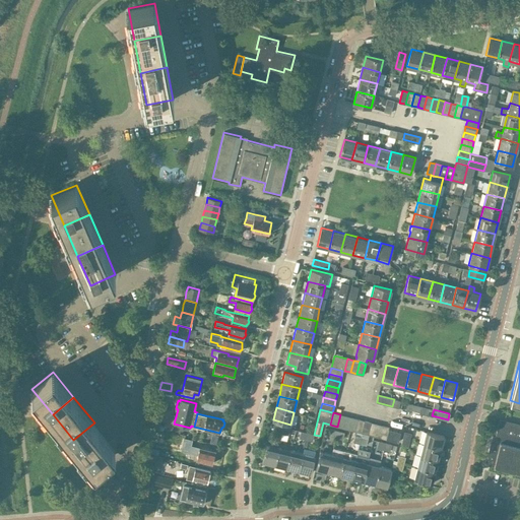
[(337,427),(343,428),(346,415),(340,414),(337,427)]
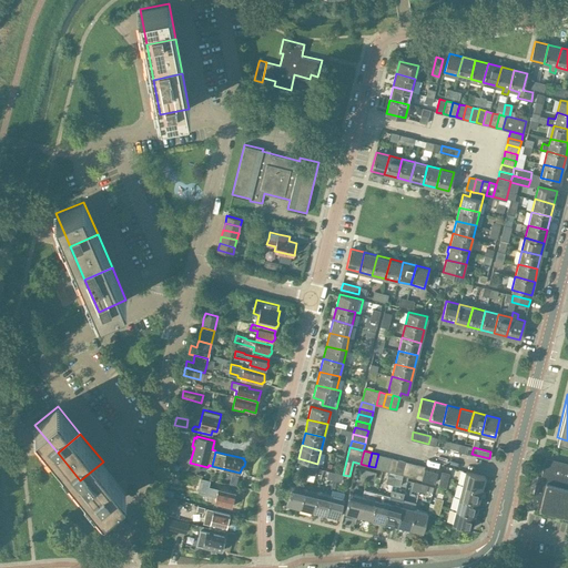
[(375,467),(382,469),(385,456),(378,454),(375,467)]
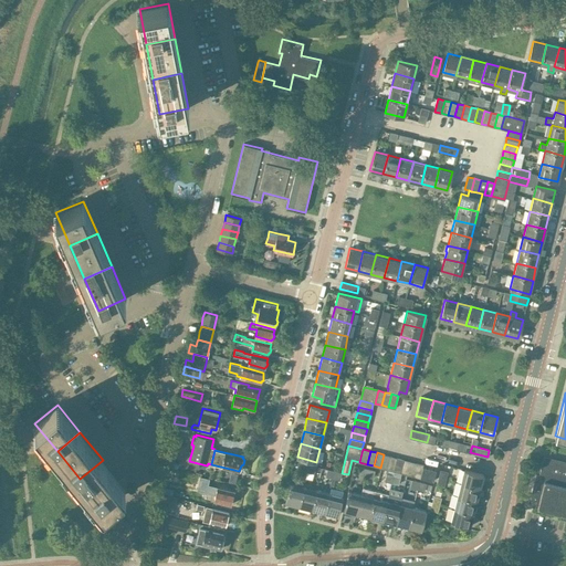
[(380,468),(387,469),(390,457),(384,454),(380,468)]
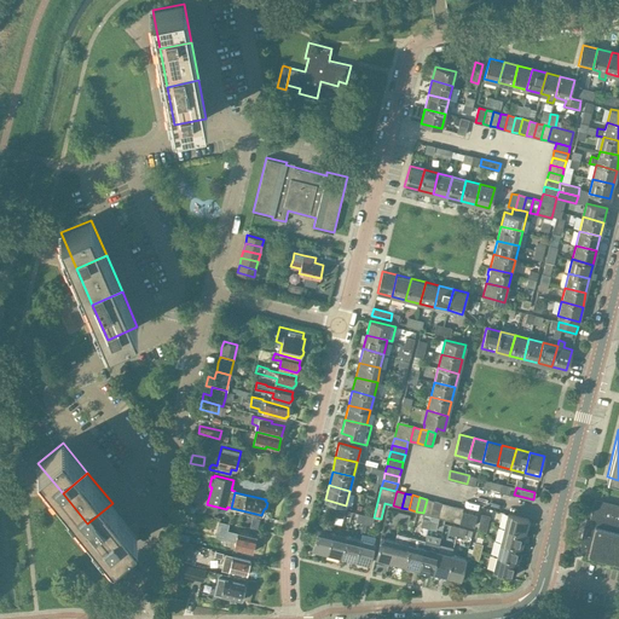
[(423,513),(431,515),(434,501),(427,499),(423,513)]
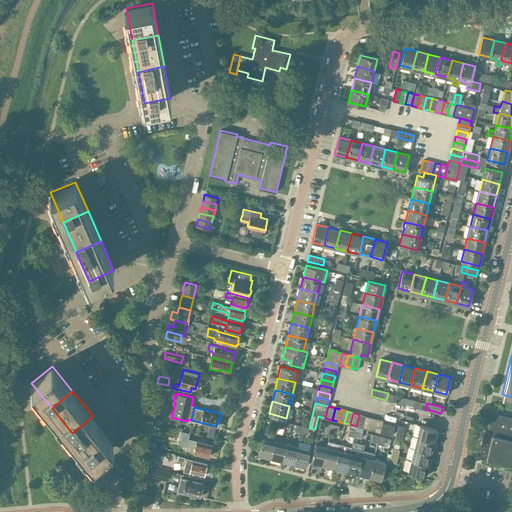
[(356,426),(362,427),(365,416),(359,414),(356,426)]
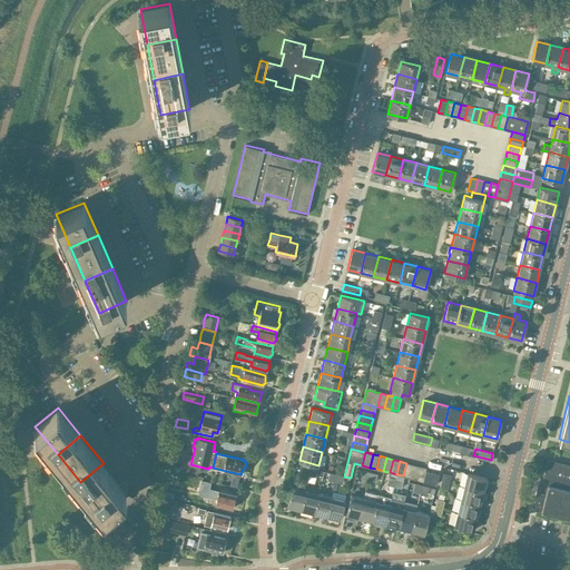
[(541,511),(569,518),(569,465),(547,461),(542,482),(539,481),(532,505),(542,508),(541,511)]
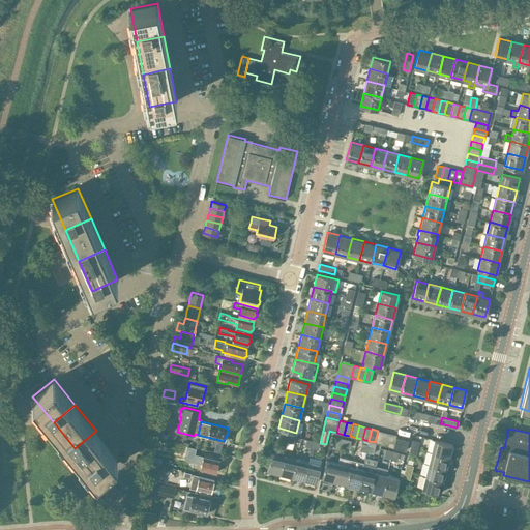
[(75,448),(95,474),(117,457),(96,431),(75,448)]
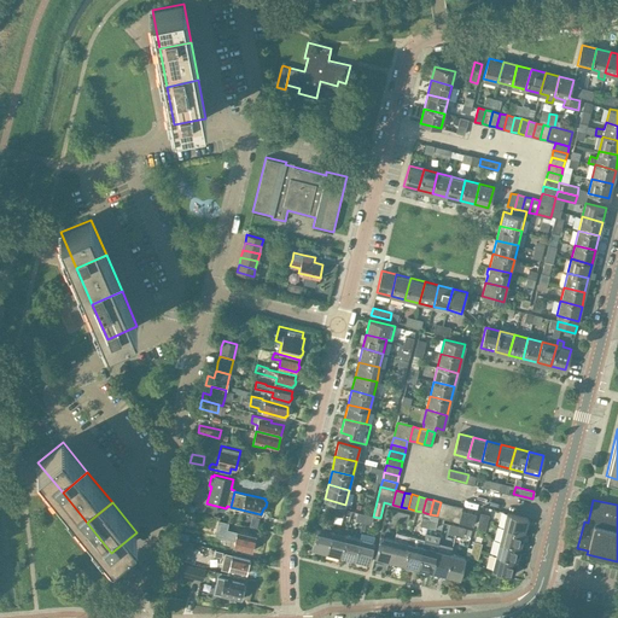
[(437,516),(444,518),(448,503),(441,502),(437,516)]
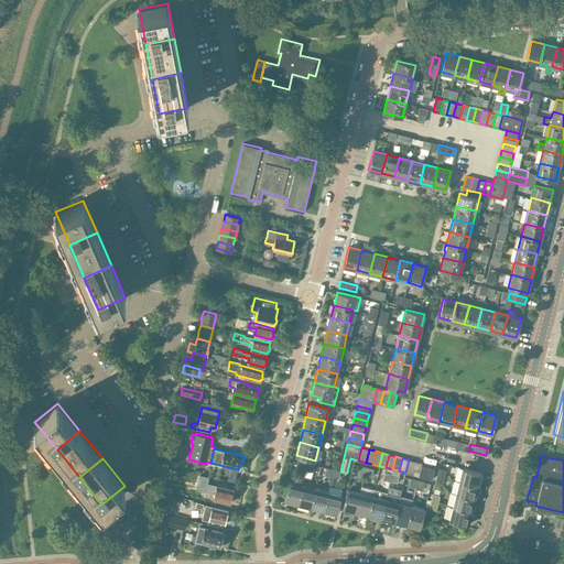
[(405,473),(412,474),(415,462),(409,459),(405,473)]
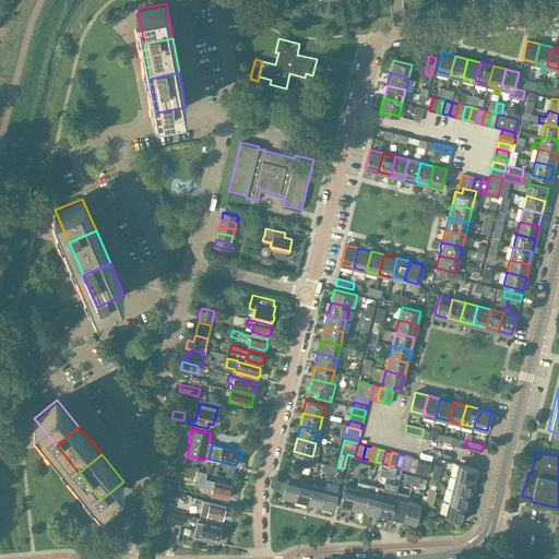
[(408,470),(415,472),(417,461),(418,459),(412,458),(408,470)]
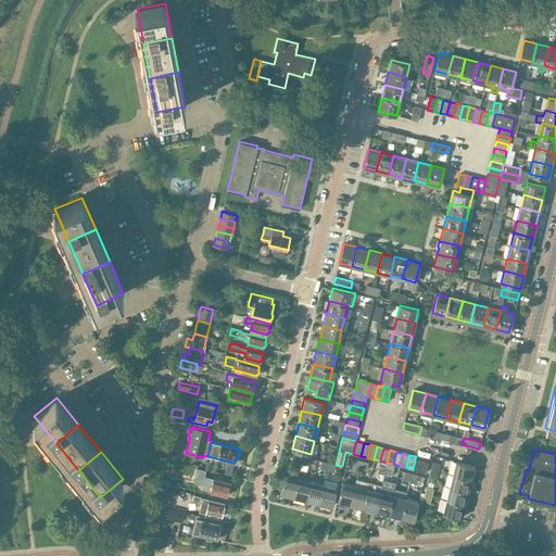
[(413,469),(426,472),(428,462),(415,458),(413,469)]
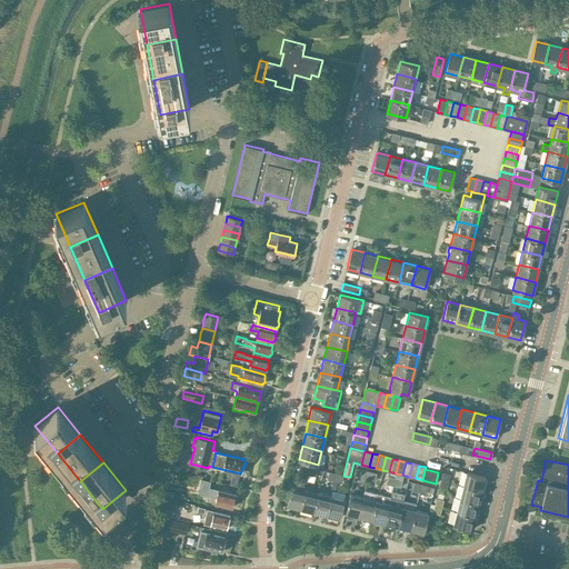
[(463,485),(482,490),(486,477),(467,471),(463,485)]
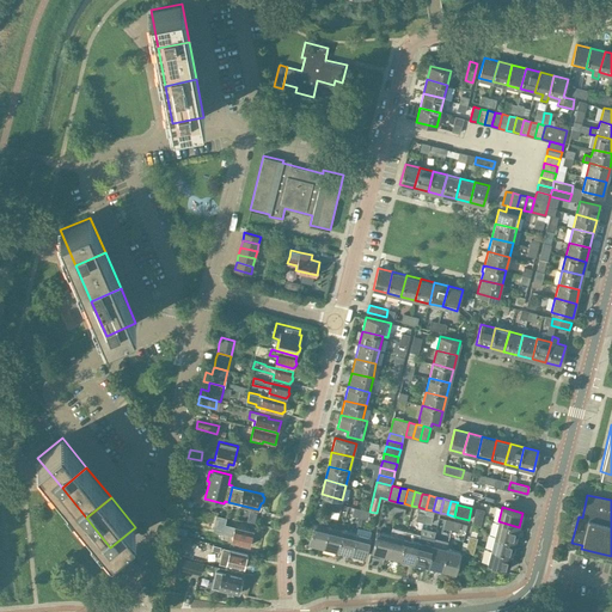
[(216,515),(214,528),(233,533),(231,540),(250,545),(254,531),(234,526),(225,524),(226,516),(222,516),(221,516),(216,515)]
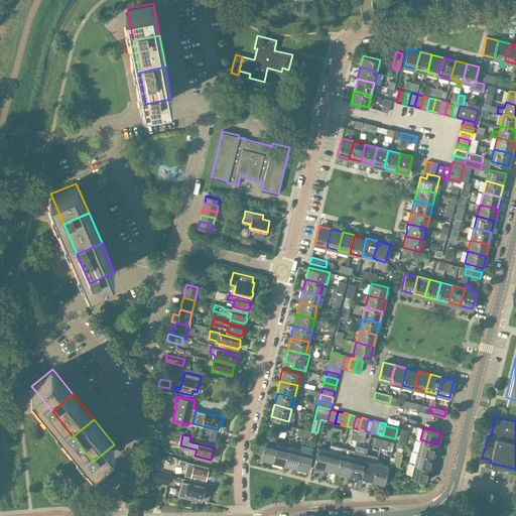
[(417,452),(434,456),(437,444),(420,439),(417,452)]
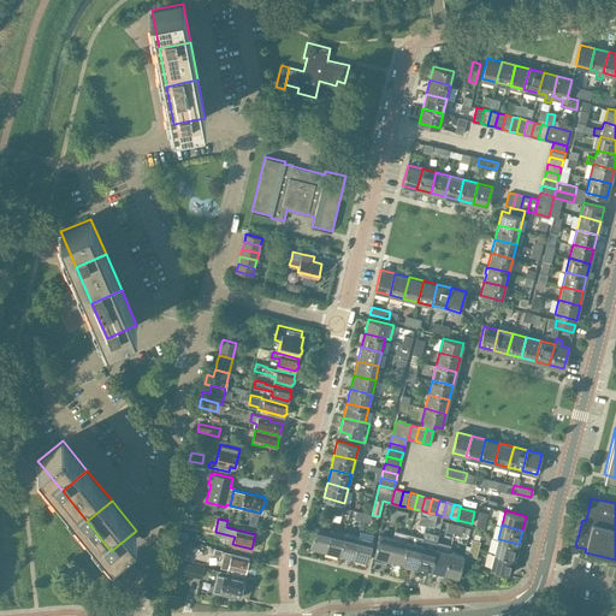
[(311,546),(325,550),(331,529),(317,526),(311,546)]
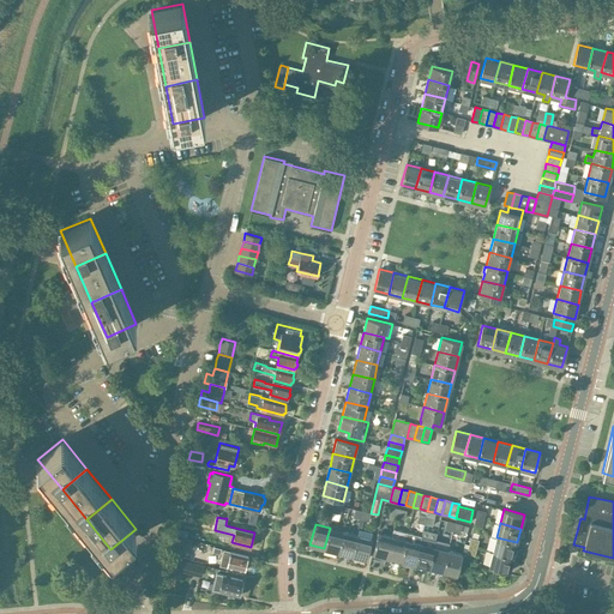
[(324,548),(338,552),(343,531),(330,528),(324,548)]
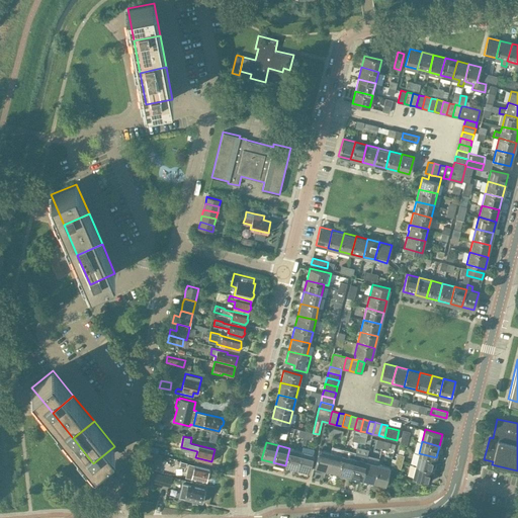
[(331,452),(326,469),(338,472),(344,449),(332,446),(331,452)]
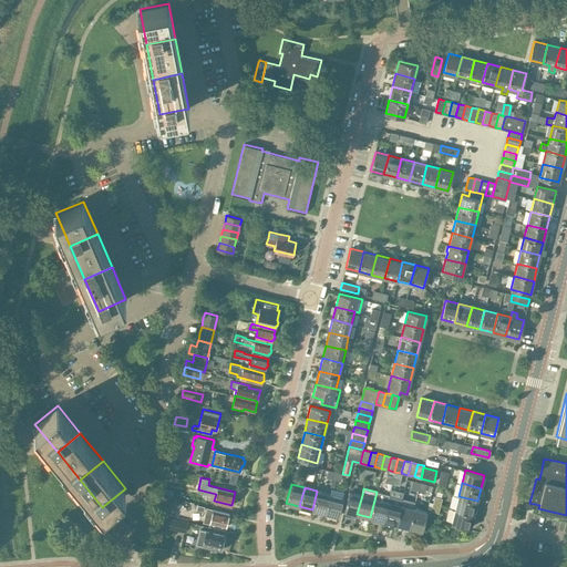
[(312,509),(325,513),(330,493),(317,491),(312,509)]
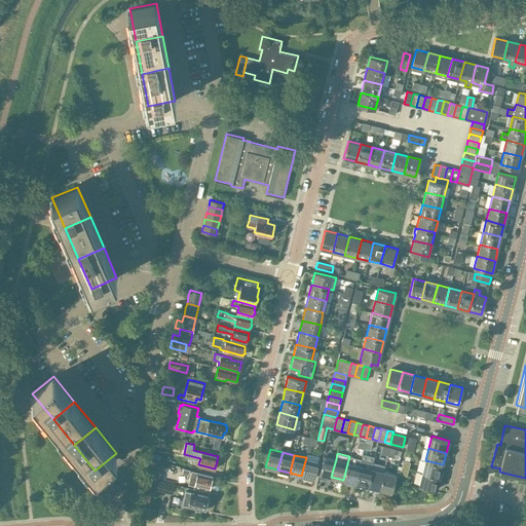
[(324,456),(320,474),(331,477),(336,459),(324,456)]
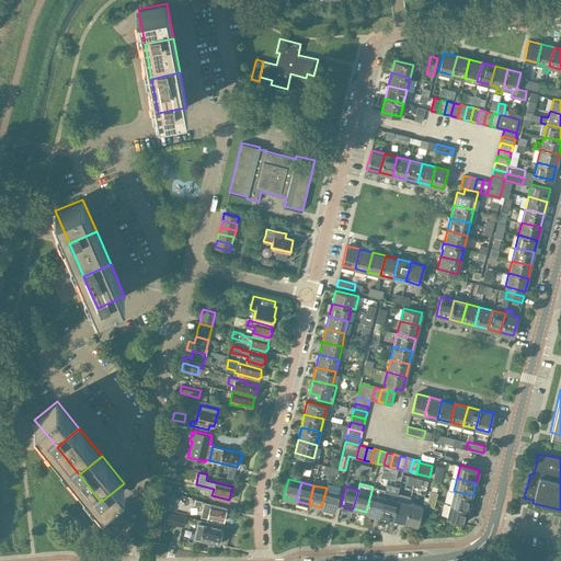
[(370,493),(366,512),(379,515),(386,490),(373,487),(370,493)]
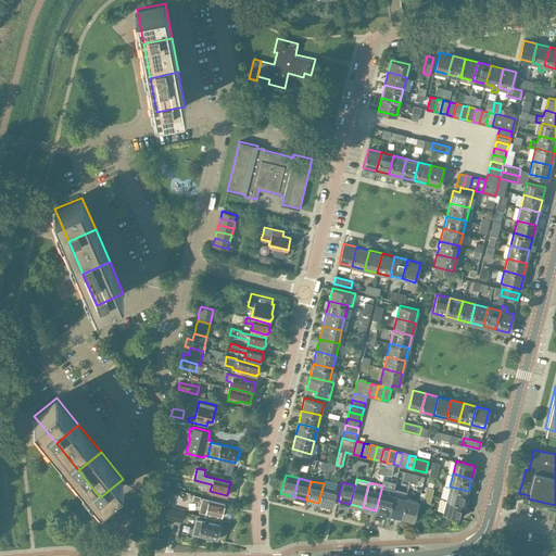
[(318,503),(331,506),(337,487),(324,483),(318,503)]
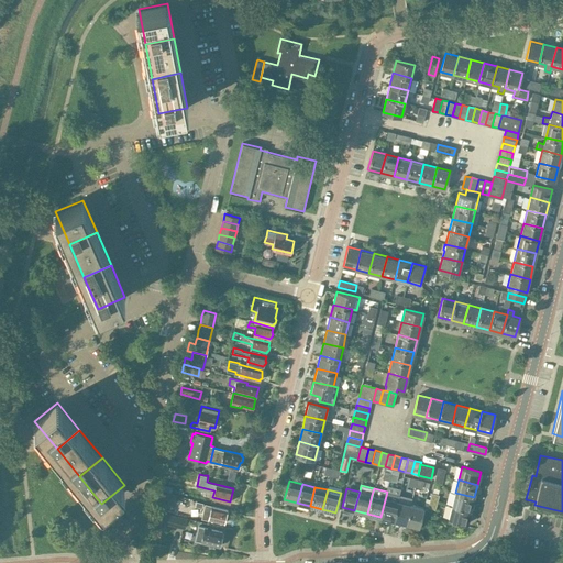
[(157,499),(175,504),(177,496),(158,492),(157,499)]
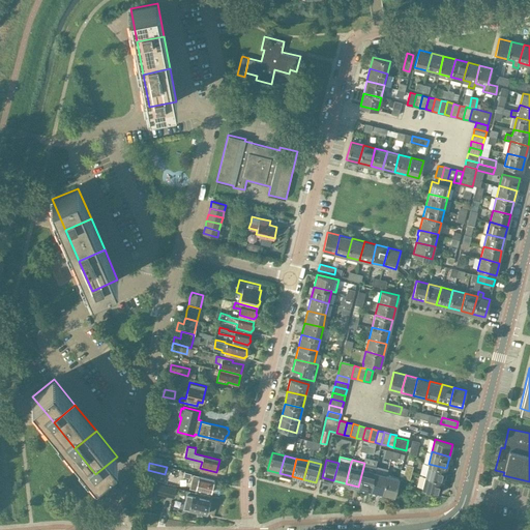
[(364,463),(358,487),(370,490),(375,472),(376,466),(364,463)]
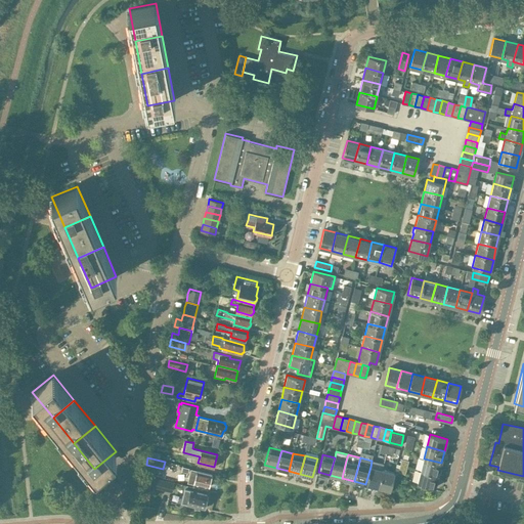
[(421,471),(438,475),(441,463),(424,459),(421,471)]
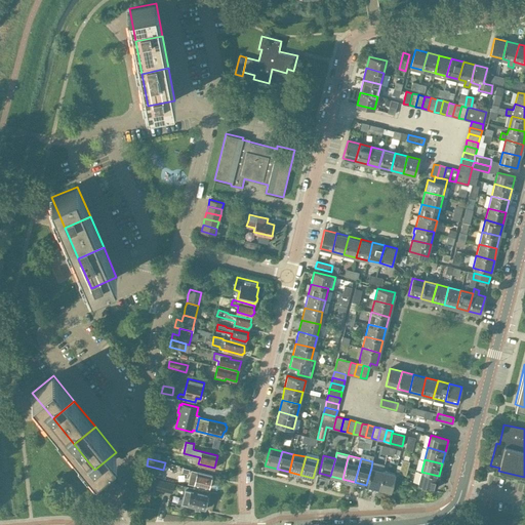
[(371,468),(366,485),(378,488),(382,470),(371,468)]
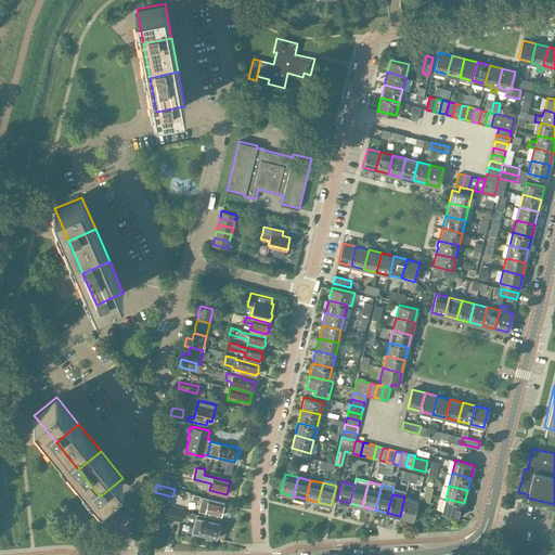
[(202,503),(199,511),(205,512),(221,516),(224,503),(203,497),(202,503)]
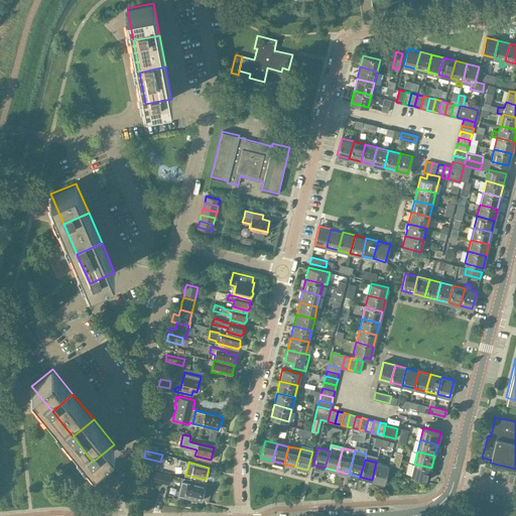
[(376,462),(372,480),(384,483),(388,465),(376,462)]
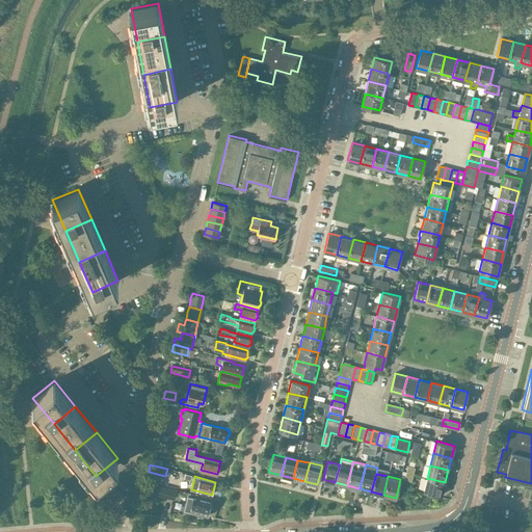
[(424,489),(442,495),(445,482),(427,478),(424,489)]
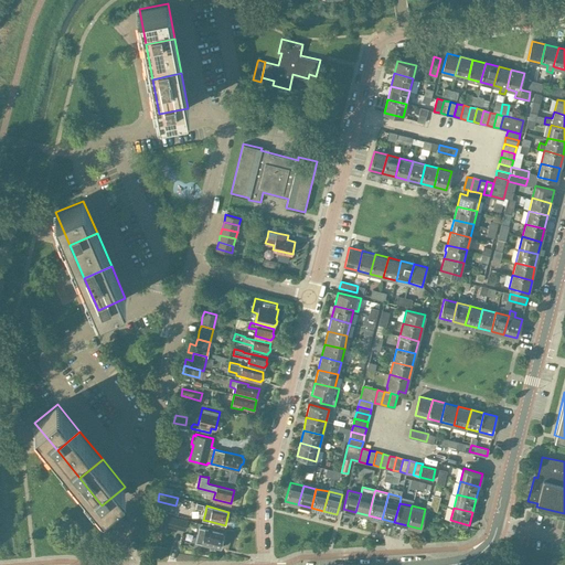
[(155,512),(152,521),(184,530),(187,521),(179,519),(177,518),(155,512)]
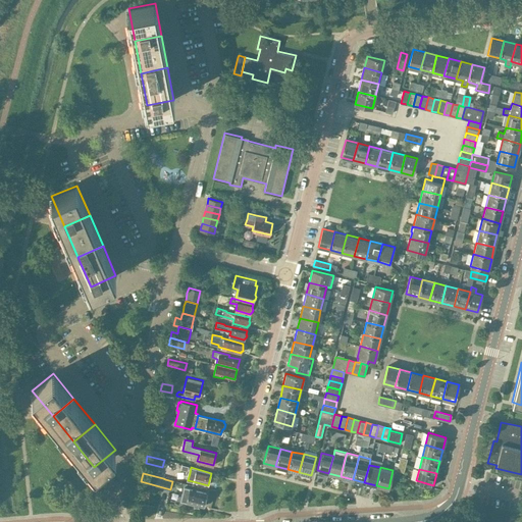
[(184,492),(180,501),(187,502),(203,506),(206,492),(185,487),(184,492)]
